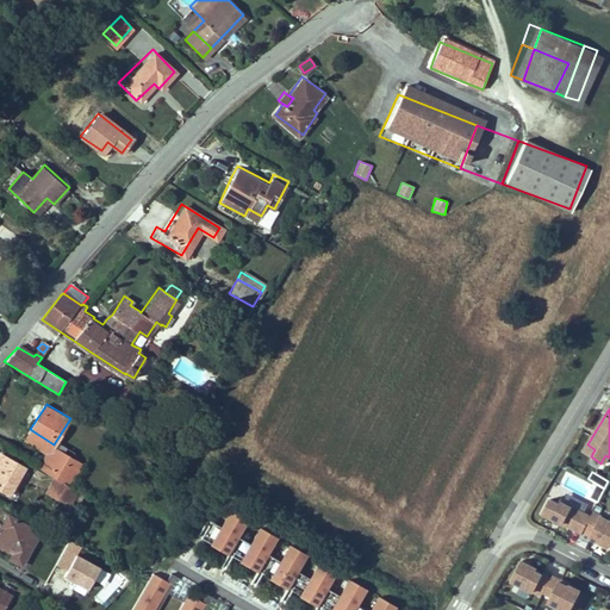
[(49,454),(54,444),(30,429),(25,439),(42,449),(49,454)]
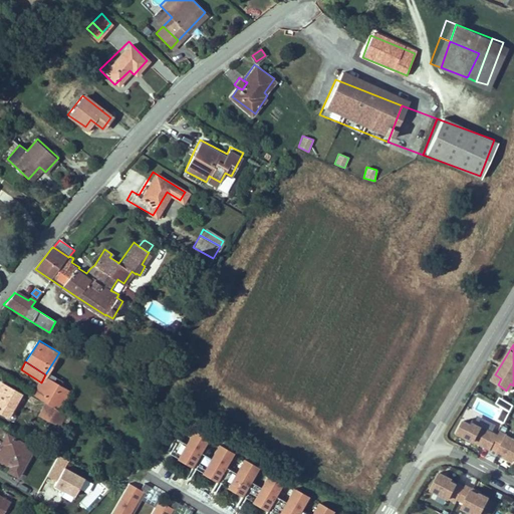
[(69,389),(45,374),(41,382),(34,394),(57,407),(69,389)]
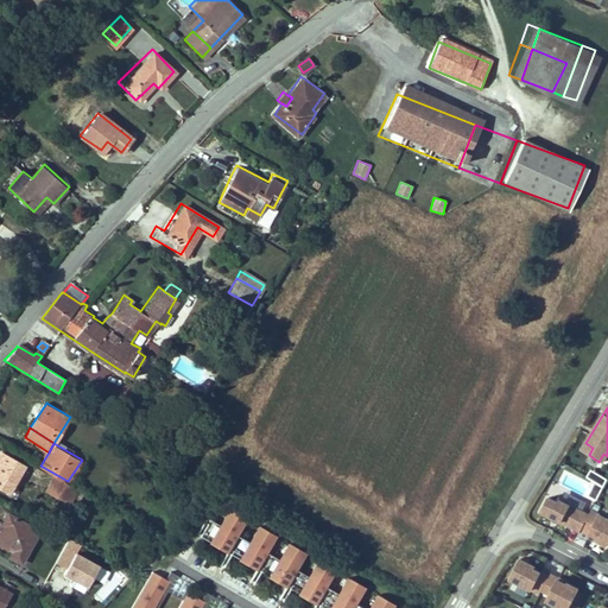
[(40,466),(49,453),(42,448),(33,462),(40,466)]
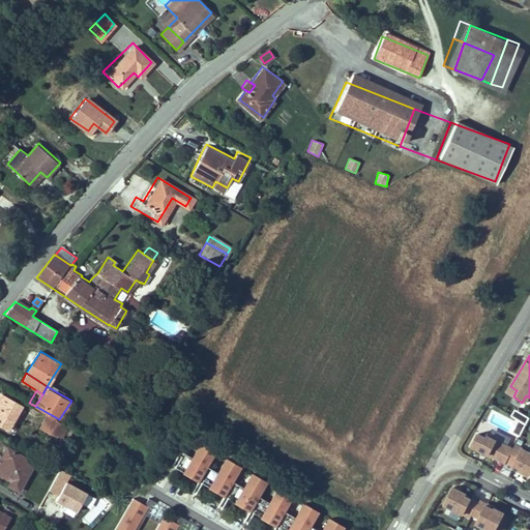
[(3,392),(0,395),(0,424),(6,429),(21,404),(3,392)]
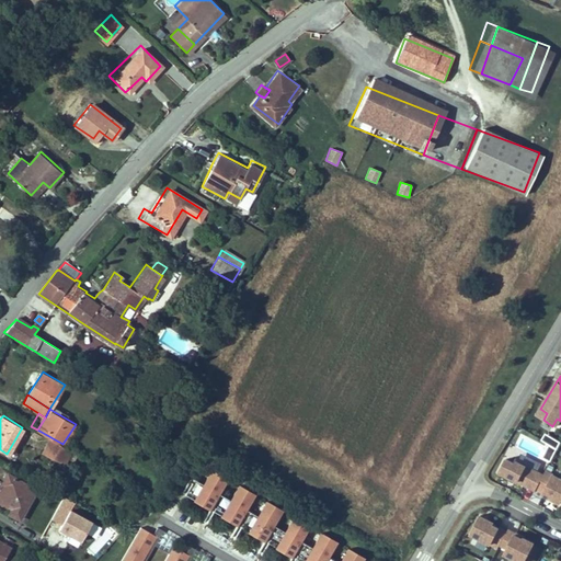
[(545,434),(541,441),(556,449),(560,443),(545,434)]
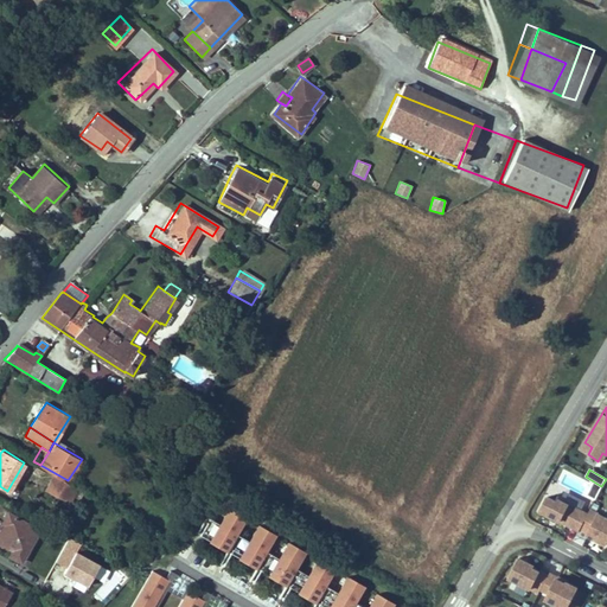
[(581,529),(588,513),(560,498),(558,502),(548,496),(541,510),(558,519),(580,530),(581,529)]
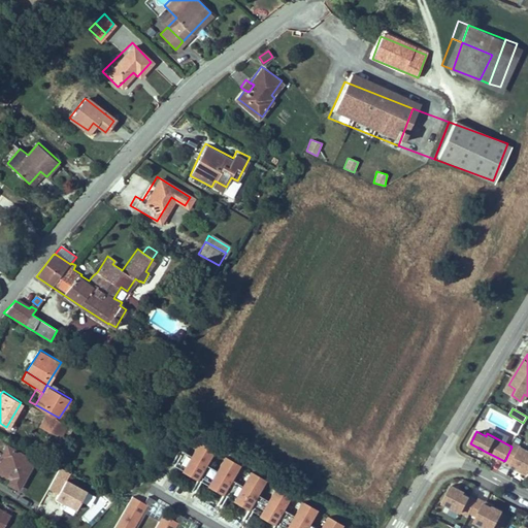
[(179,449),(171,464),(174,467),(176,463),(185,468),(183,472),(197,482),(192,491),(195,493),(203,479),(211,484),(209,488),(223,495),(218,506),(221,508),(229,493),(238,498),(235,502),(249,509),(243,520),(246,522),(255,507),(263,513),(261,516),(275,524),(272,527),(276,527),(281,522),(289,527),(288,527),(339,527),(342,523),(328,516),(320,527),(319,527),(309,523),(317,508),(302,500),(295,514),(284,507),(291,494),(276,486),(269,499),(258,492),(265,479),(251,471),(243,484),(232,477),(239,464),(225,456),(218,469),(205,463),(213,450),(199,441),(191,455),(179,449)]
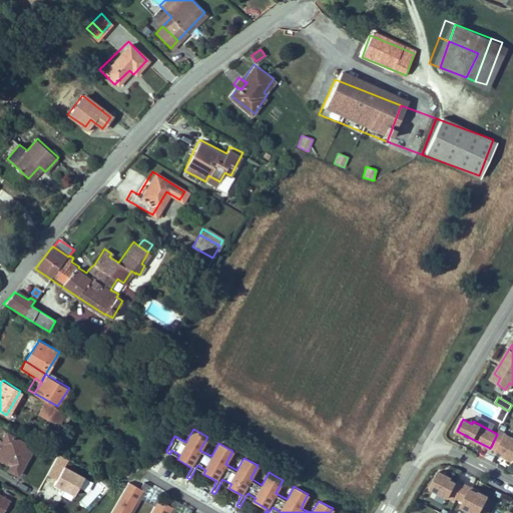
[(512,436),(500,430),(497,434),(491,447),(498,451),(498,449),(506,453),(504,455),(512,460),(512,457),(512,439),(512,440),(512,438),(512,436)]
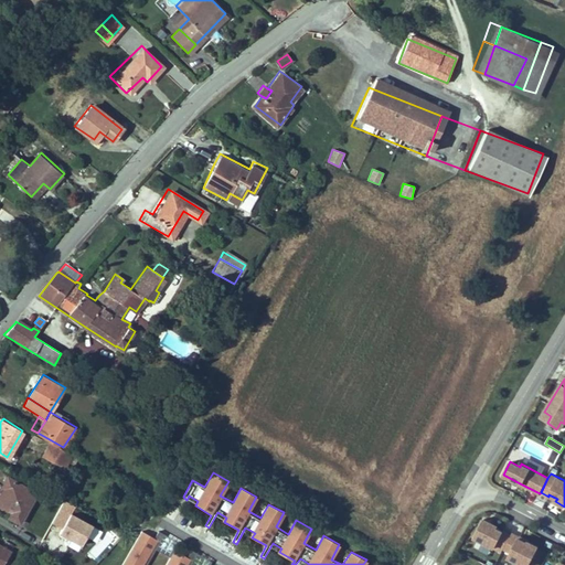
[(0,504),(8,509),(4,516),(14,522),(33,491),(7,476),(1,486),(4,488),(0,494),(0,504)]
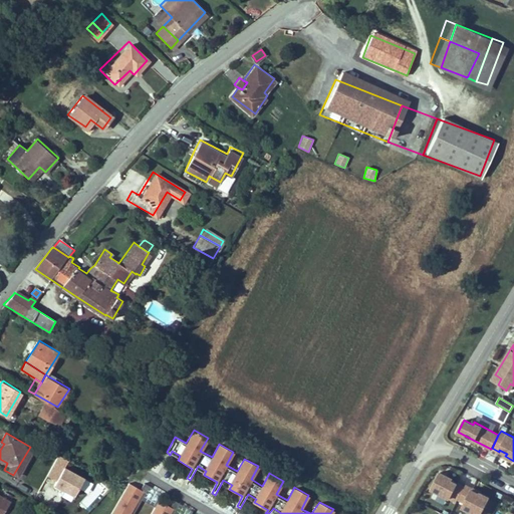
[(46,477),(55,482),(52,488),(73,499),(84,479),(64,469),(68,461),(57,455),(46,477)]
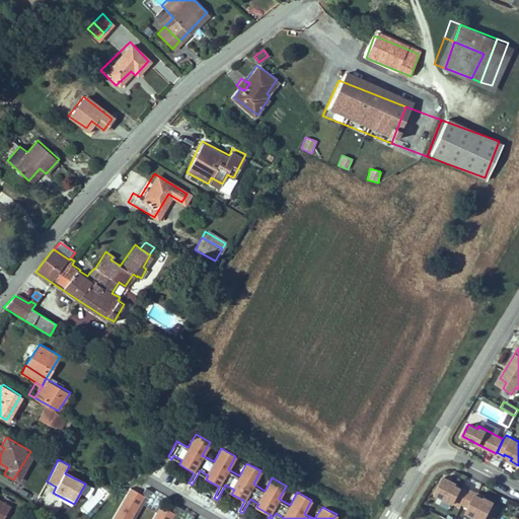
[(438,496),(459,507),(460,504),(466,492),(451,485),(452,483),(442,477),(436,491),(439,492),(438,496)]
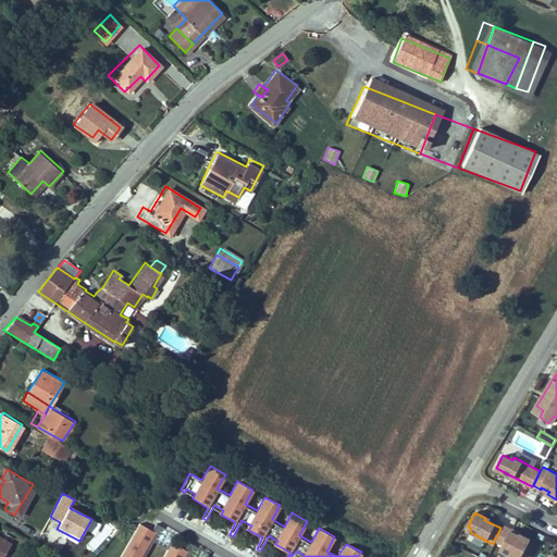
[(512,556),(518,556),(528,539),(518,534),(518,535),(509,531),(510,530),(503,525),(500,528),(494,541),(502,545),(499,549),(512,556)]
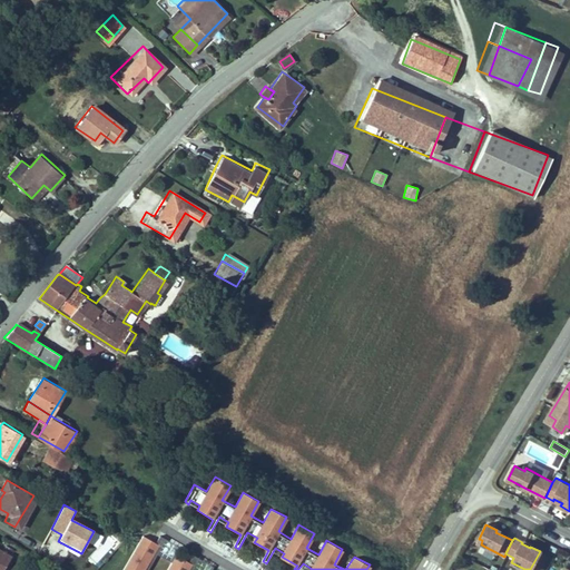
[(141,539),(124,569),(145,569),(157,548),(160,550),(165,542),(159,539),(155,547),(141,539)]
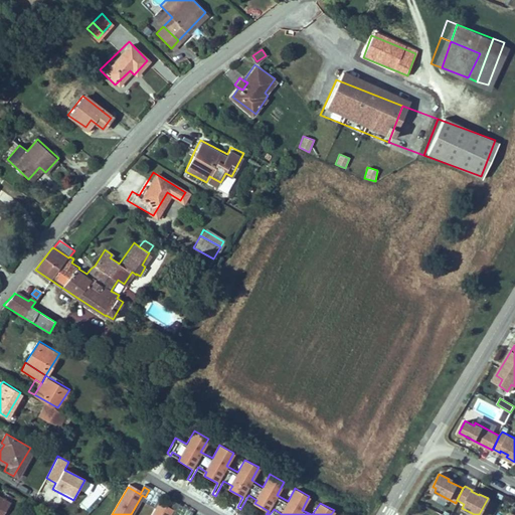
[(0,514),(2,514),(9,506),(0,499),(0,514)]
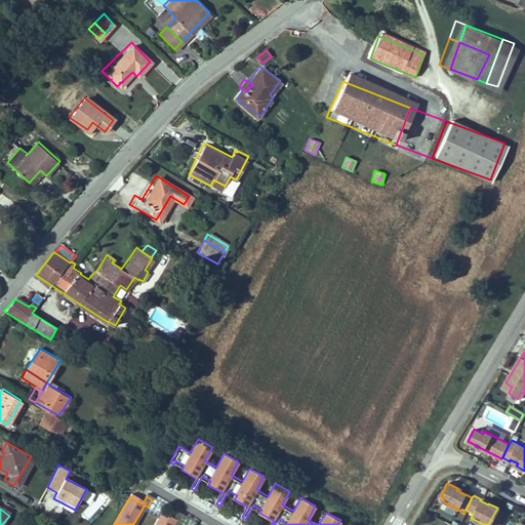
[(173,520),(161,514),(154,524),(173,524),(175,523),(177,524),(183,517),(176,514),(173,520)]
